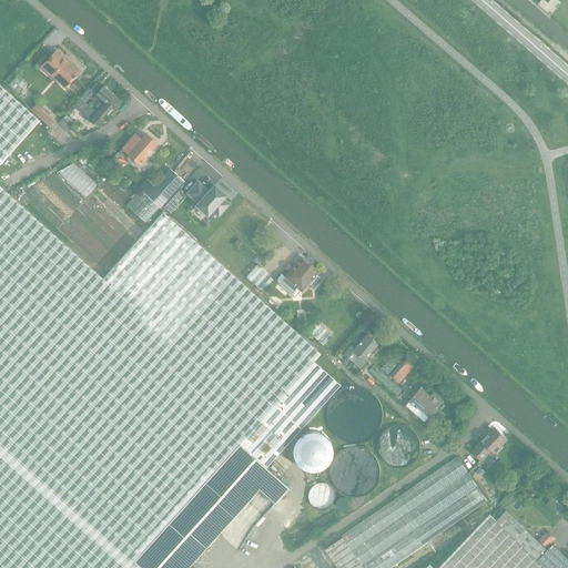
[(541,0),(538,4),(550,16),(561,2),(557,0),(554,0),(548,7),(541,0)]
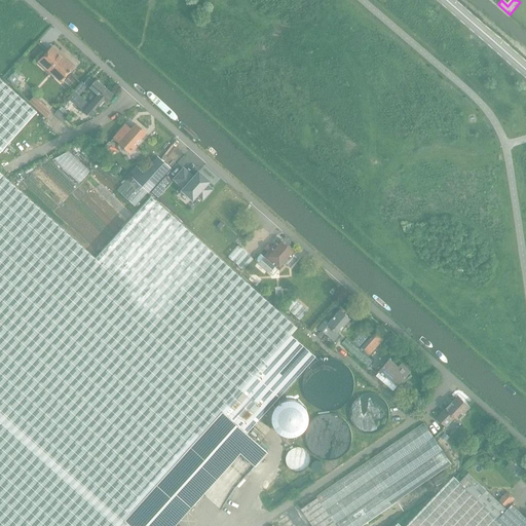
[(60,81),(74,67),(59,51),(58,52),(51,47),(38,62),(60,81)]
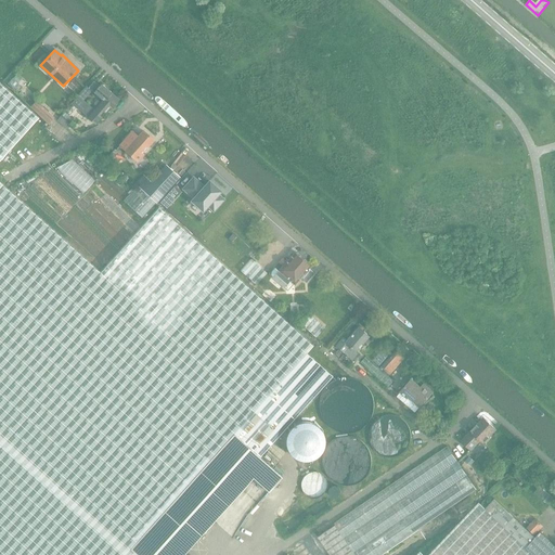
[(17,74),(8,84),(15,91),(25,81),(17,74)]
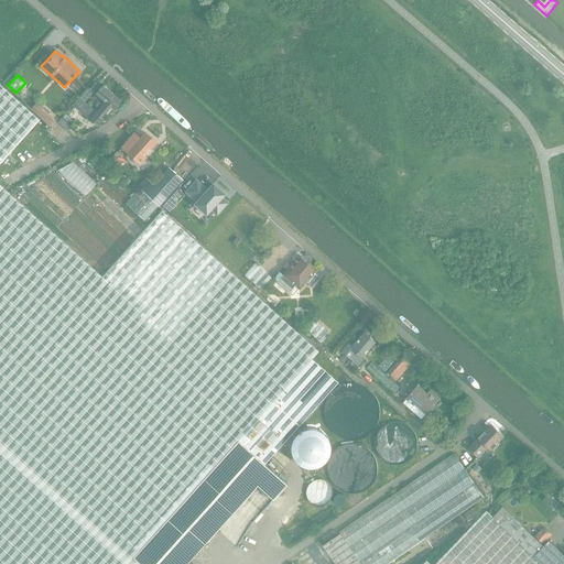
[(95,83),(89,89),(93,93),(95,94),(104,101),(112,109),(112,110),(120,101),(102,86),(100,87),(95,83)]
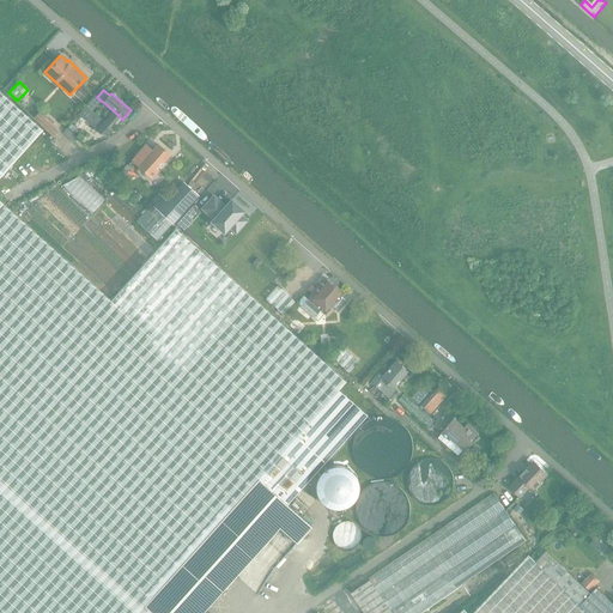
[(0,612),(151,612),(144,606),(338,390),(345,382),(175,229),(110,302),(4,206),(0,202),(0,176),(42,131),(0,92),(0,612)]
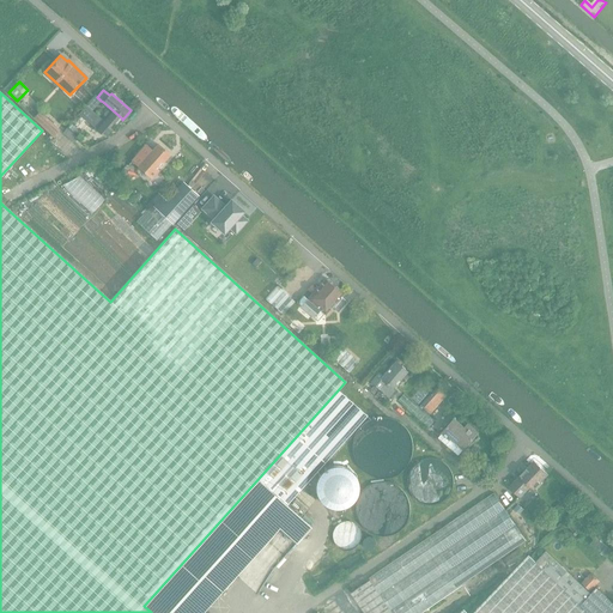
[(95,96),(86,107),(92,111),(101,101),(97,97),(95,96)]
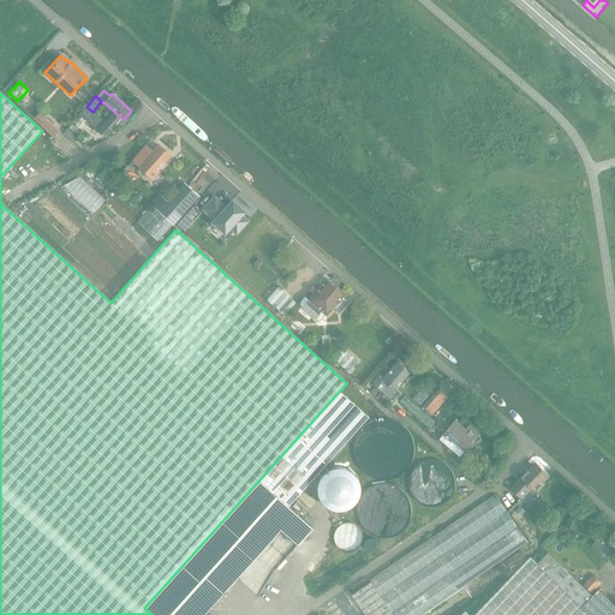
[(87,107),(78,115),(85,121),(87,120),(97,130),(106,138),(123,119),(113,111),(103,123),(93,112),(87,107)]
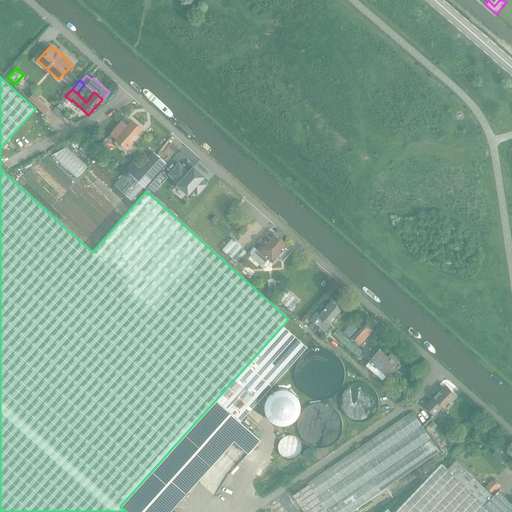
[(26,99),(44,115),(49,108),(32,93),(26,99)]
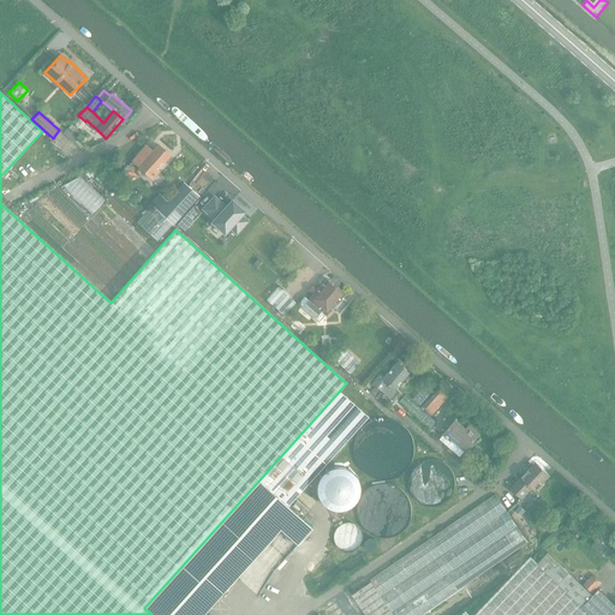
[(71,124),(67,127),(75,135),(78,130),(71,124)]
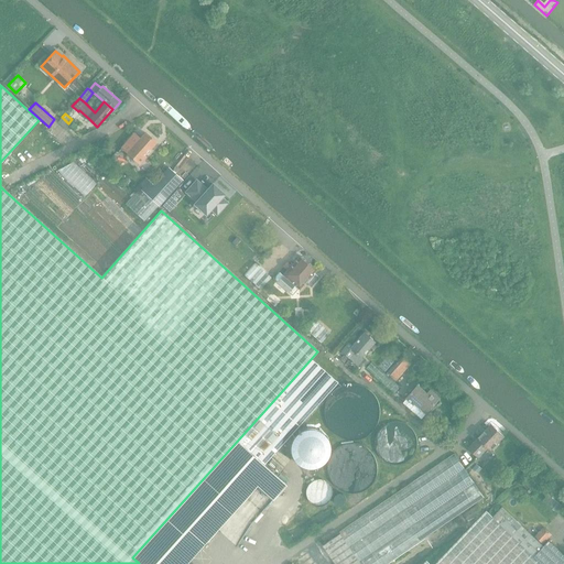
[(62,117),(57,122),(68,131),(73,126),(68,123),(62,117)]
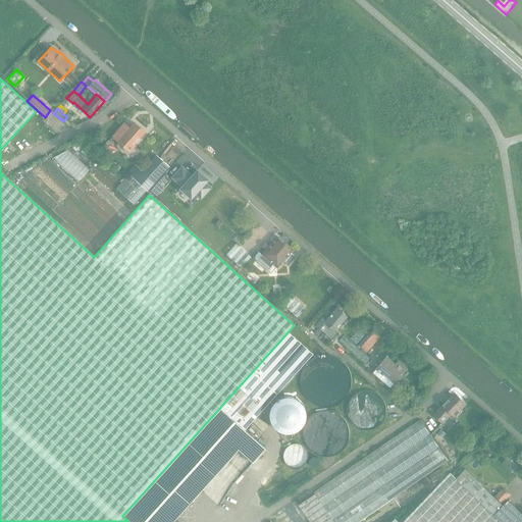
[(112,137),(117,141),(129,152),(136,146),(134,144),(145,133),(134,122),(129,127),(124,122),(112,137)]
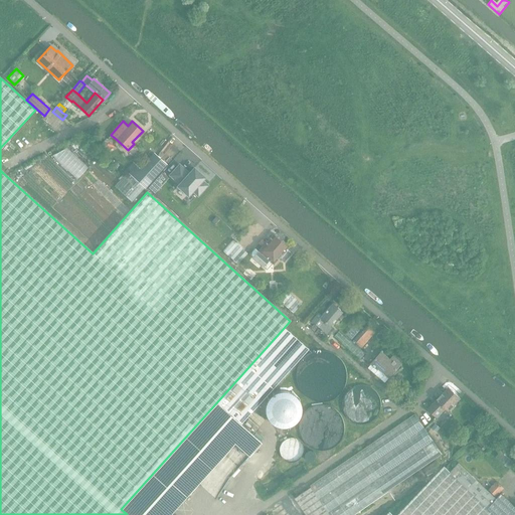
[(66,148),(52,156),(56,161),(77,180),(88,168),(66,148)]
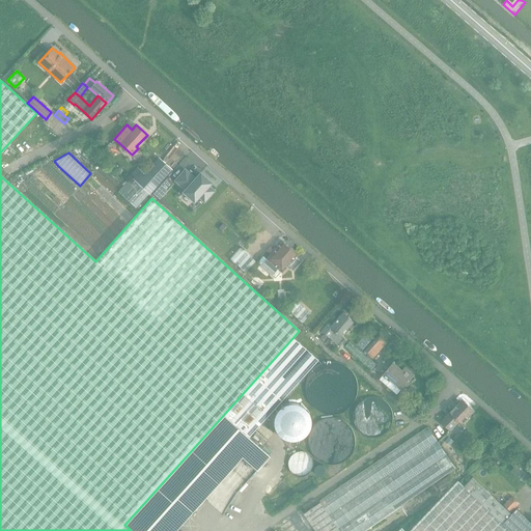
[(139,169),(132,177),(117,192),(135,208),(148,194),(157,186),(158,187),(170,172),(157,160),(143,174),(139,169)]
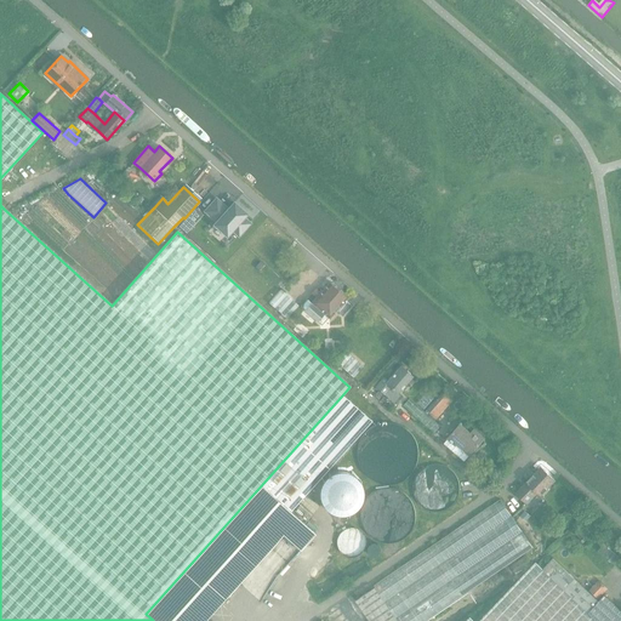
[(226,209),(217,200),(206,212),(217,222),(215,226),(227,235),(232,231),(239,235),(250,224),(243,218),(246,215),(234,204),(227,211),(224,210),(226,209)]
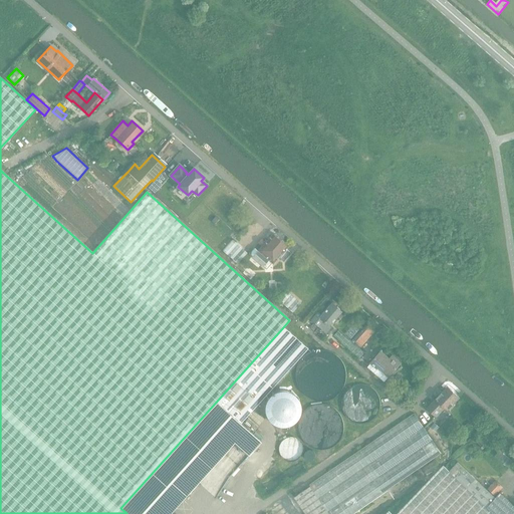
[(162,172),(154,181),(160,187),(168,178),(162,172)]
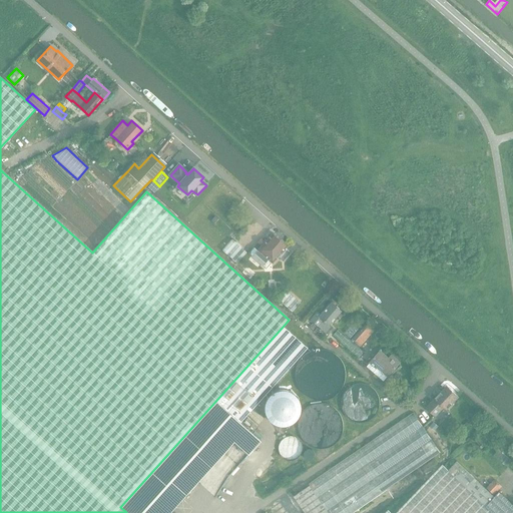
[(154,182),(150,186),(157,192),(160,188),(154,182)]
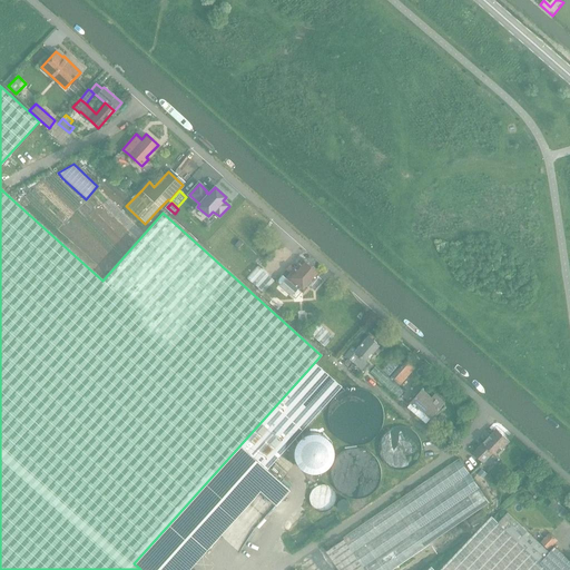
[(294,297),(300,291),(302,293),(308,286),(314,291),(324,279),(318,275),(320,274),(308,265),(308,263),(306,259),(304,259),(302,258),(285,277),(282,275),(276,282),(294,297)]
